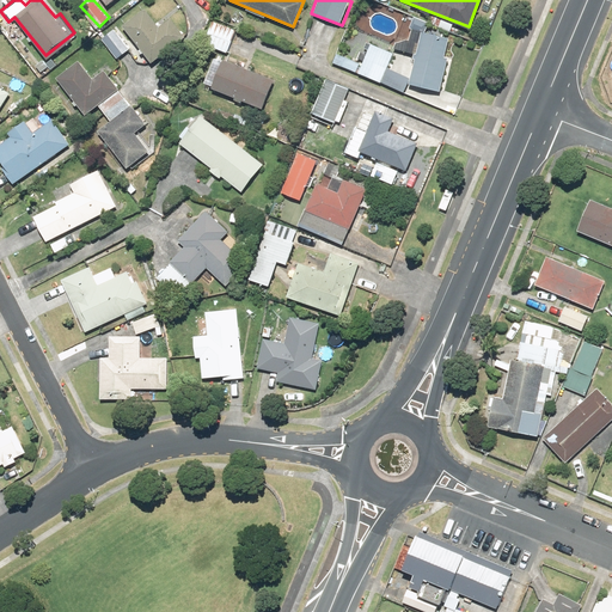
[(144,6),(121,23),(150,61),(184,34),(171,16),(158,25),(144,6)]
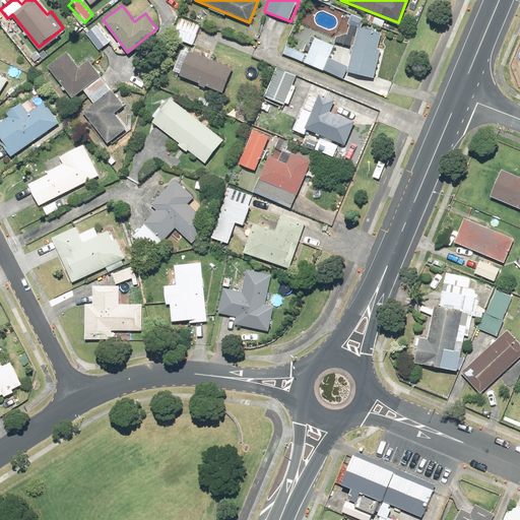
[(198,22),(179,16),(173,39),(191,45),(198,22)]
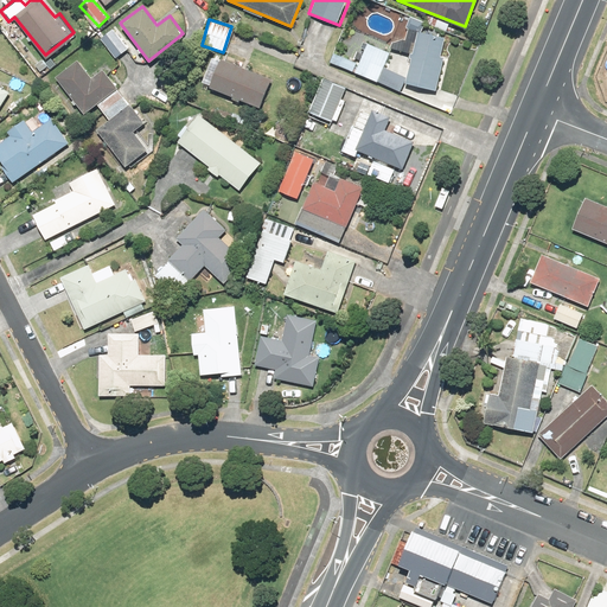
[(109,26),(98,36),(116,56),(127,46),(109,26)]
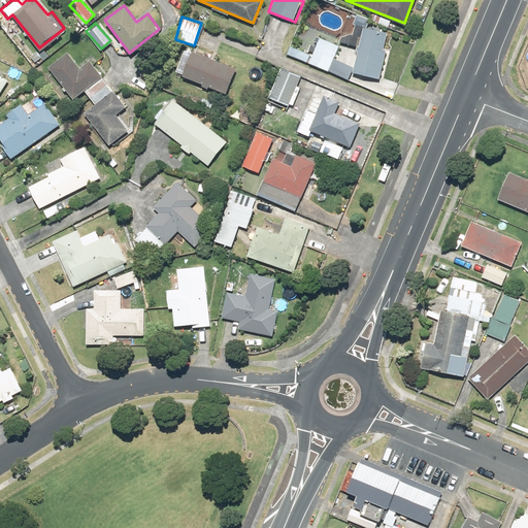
[(389,34),(363,27),(352,71),(377,77),(389,34)]
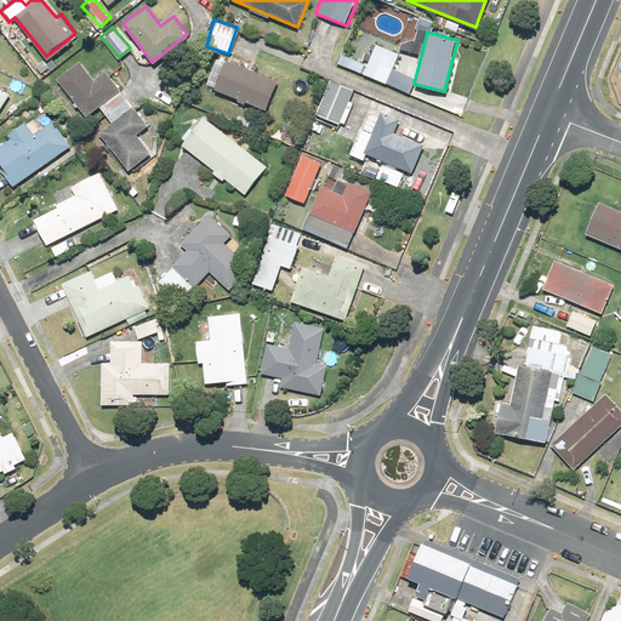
[(398,53),(375,43),(363,72),(405,90),(411,75),(392,67),(398,53)]
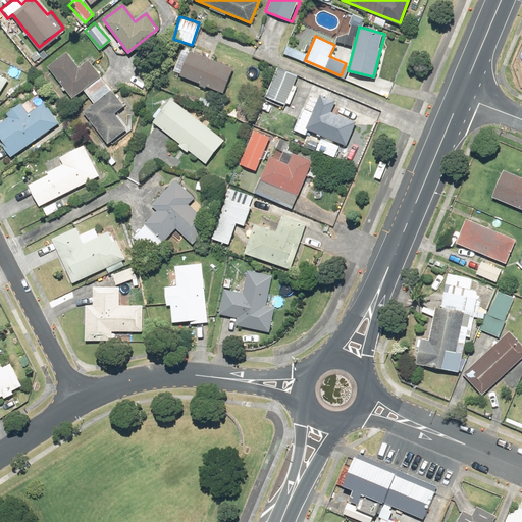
[(305,51),(285,43),(281,53),(301,61),(305,51)]
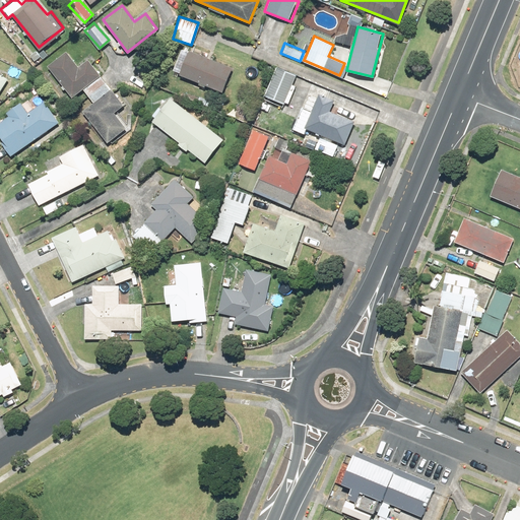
[(101,72),(98,75),(86,60),(77,67),(64,50),(47,62),(70,94),(81,87),(91,102),(80,109),(105,141),(125,127),(113,110),(123,103),(101,72)]
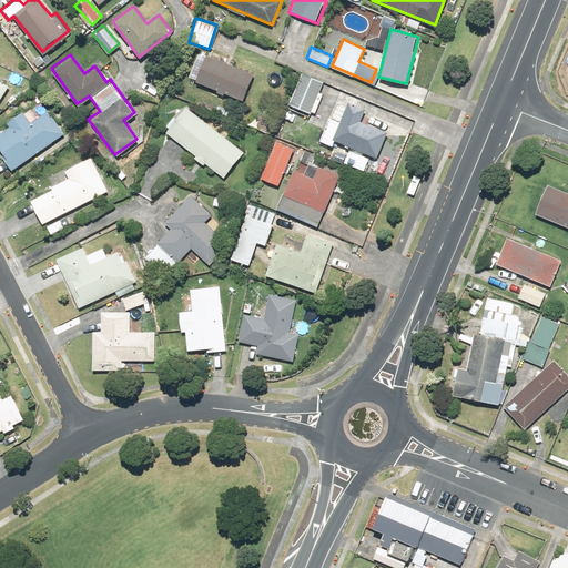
[(206,54),(196,80),(243,98),(253,72),(206,54)]
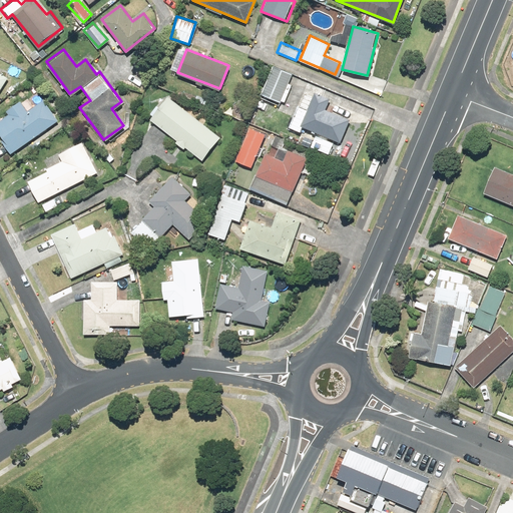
[(291,72),(272,65),(261,93),(279,100),(291,72)]
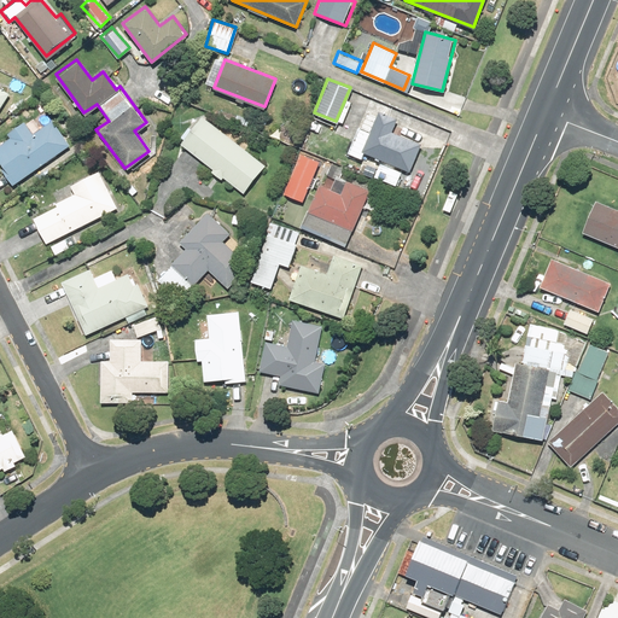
[(378,117),(366,112),(350,152),(361,157),(362,152),(410,172),(421,144),(394,133),(398,117),(380,110),(378,117)]
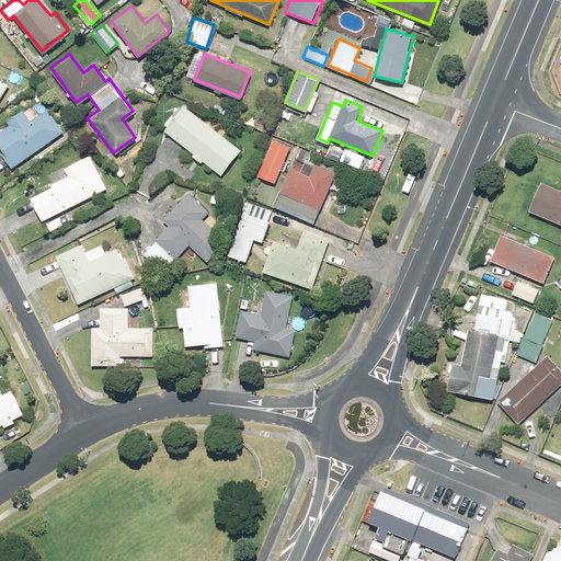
[(202,160),(219,174),(239,150),(183,105),(163,129),(192,152),(190,155),(199,162),(202,160)]
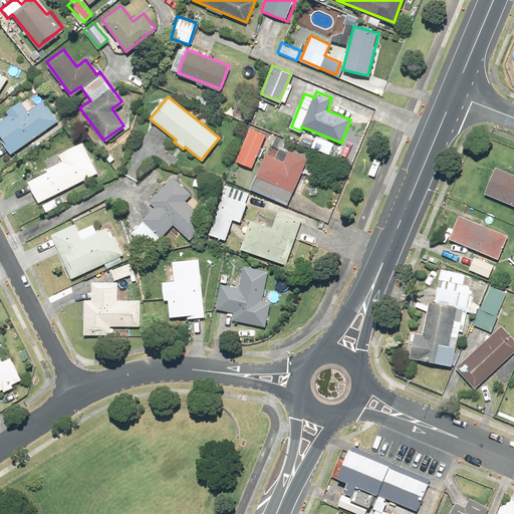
[(9,154),(57,120),(41,98),(27,108),(21,99),(4,111),(6,114),(0,118),(0,133),(7,143),(4,145),(9,154)]
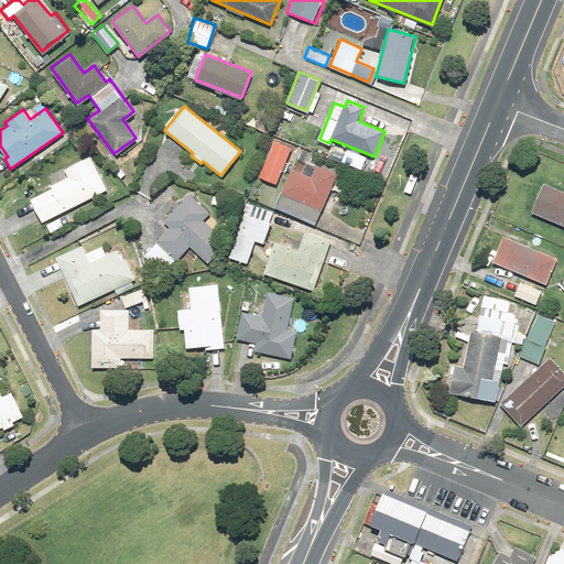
[(292,145),(274,138),(257,176),(274,184),(292,145)]
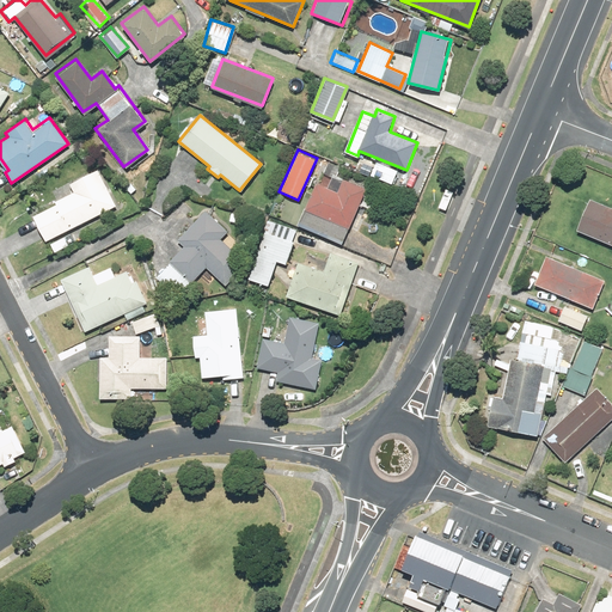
[(116,207),(95,166),(68,181),(73,190),(31,213),(48,244),(116,207)]
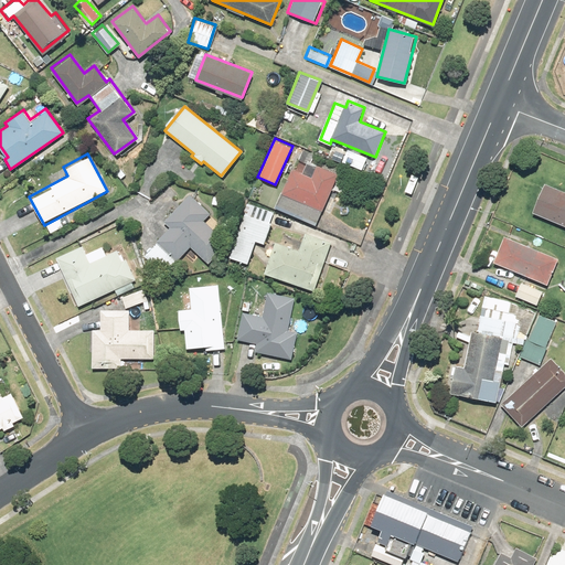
[(330,188),(341,193),(345,183),(334,178),(337,174),(305,160),(300,171),(290,167),(279,193),(320,211),(330,188)]
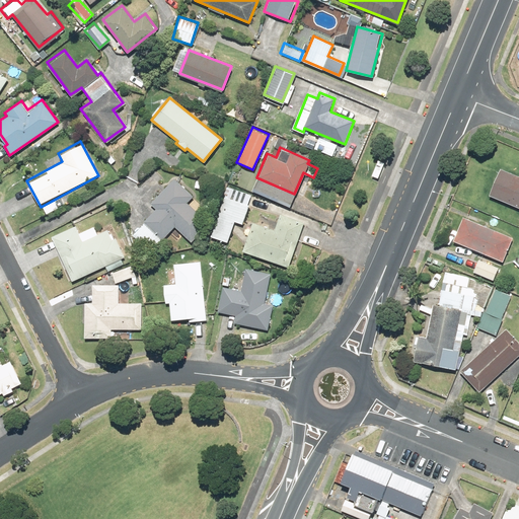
[(518,174),(502,168),(492,194),(518,205),(518,174)]
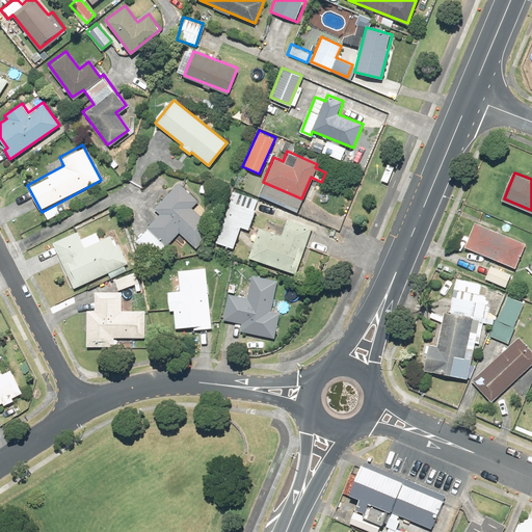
[(197,202),(178,181),(153,206),(159,212),(133,238),(151,257),(177,231),(193,247),(213,227),(192,207),(197,202)]
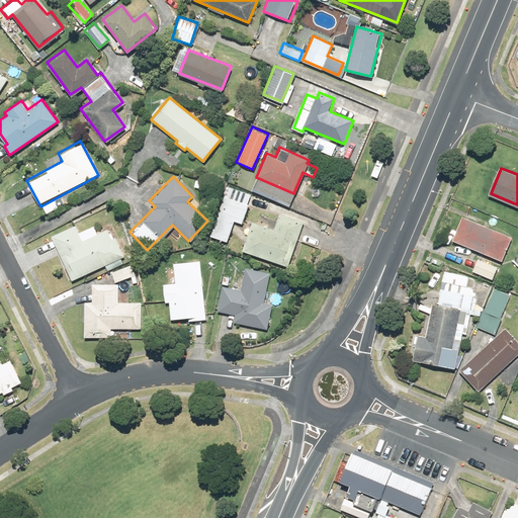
[(251,191),(225,184),(210,236),(237,243),(251,191)]
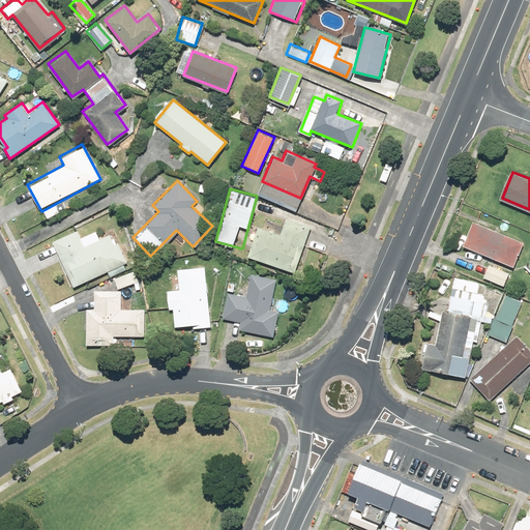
[(293,273),(308,227),(285,219),(280,234),(255,226),(244,257),(293,273)]
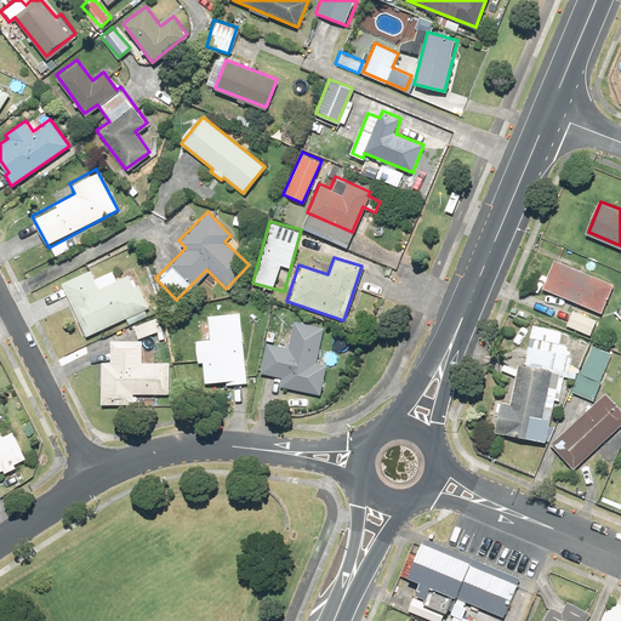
[(558,260),(546,289),(607,314),(619,286),(558,260)]
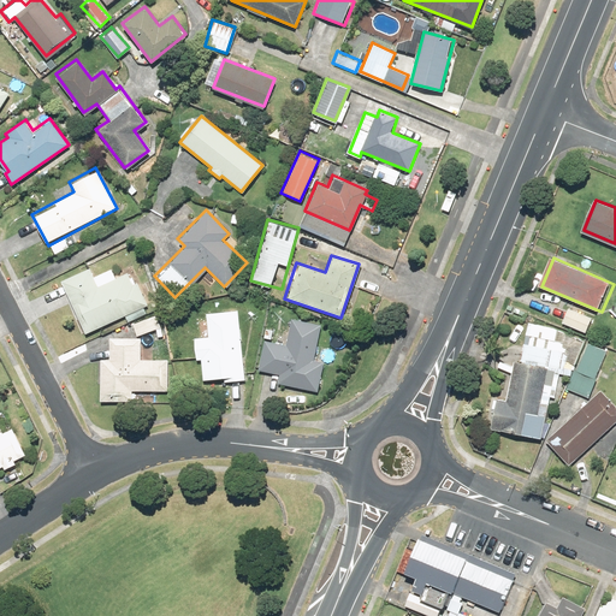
[(88,267),(59,279),(82,332),(93,327),(96,333),(114,325),(111,319),(143,304),(129,268),(113,276),(110,268),(92,276),(88,267)]
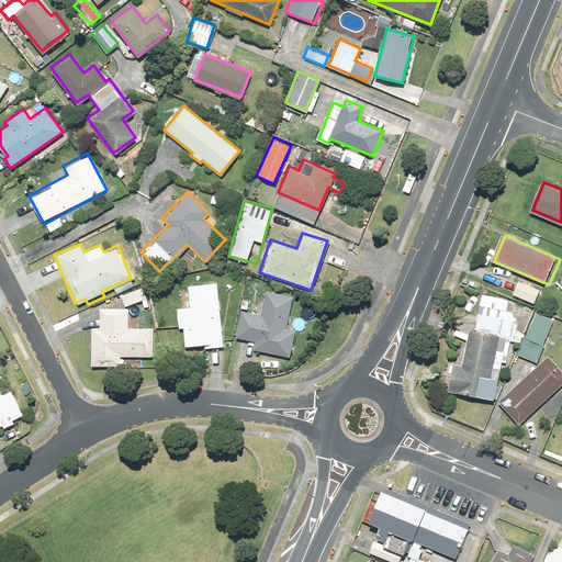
[(520,280),(515,293),(537,302),(542,289),(520,280)]
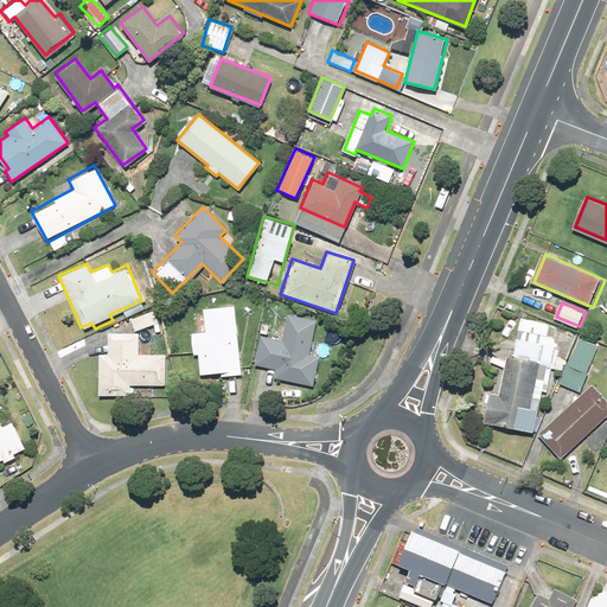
[(236,371),(232,304),(189,306),(191,356),(198,356),(199,372),(236,371)]
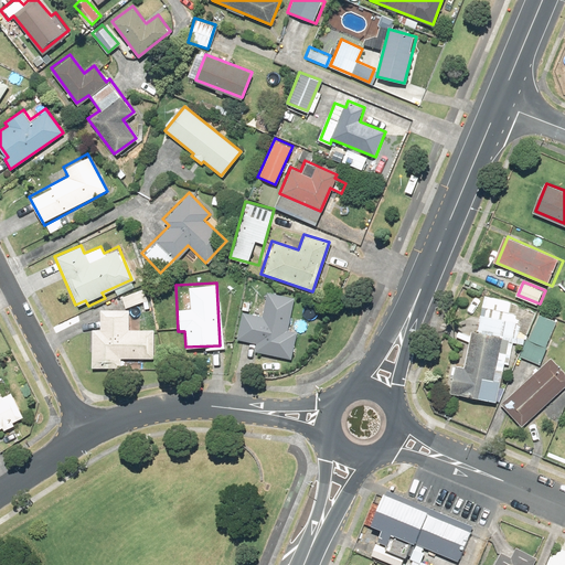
[(286,329),(294,297),(266,291),(260,316),(243,311),(236,339),(256,343),(254,352),(289,360),(296,332),(286,329)]
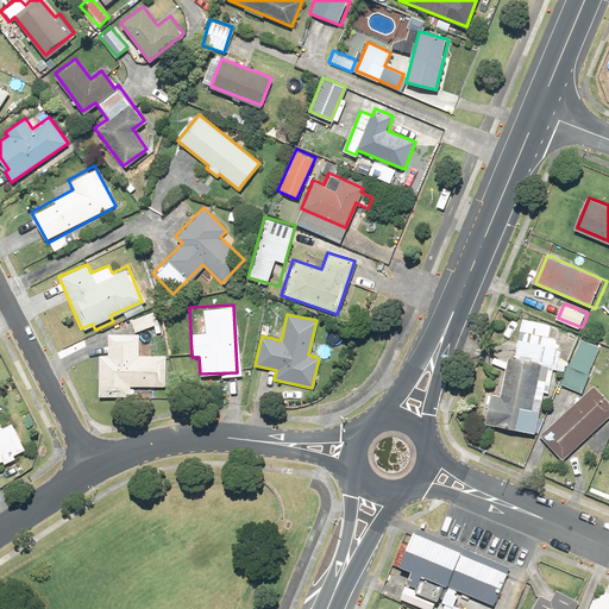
[(564,328),(526,321),(519,358),(512,357),(504,397),(494,395),(488,428),(539,438),(547,394),(552,394),(564,328)]
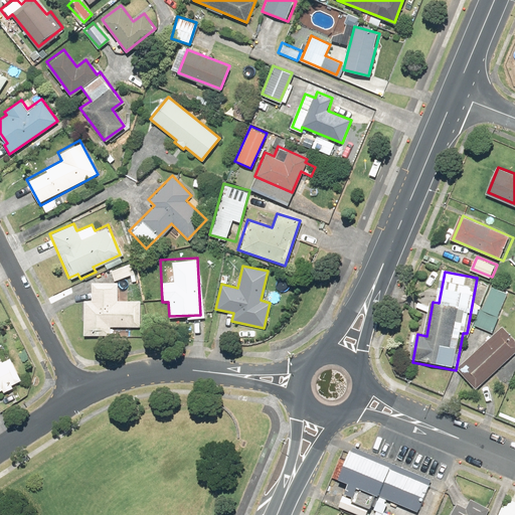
[(91,300),(83,300),(82,334),(108,335),(108,325),(139,326),(140,298),(117,298),(118,281),(91,280),(91,300)]
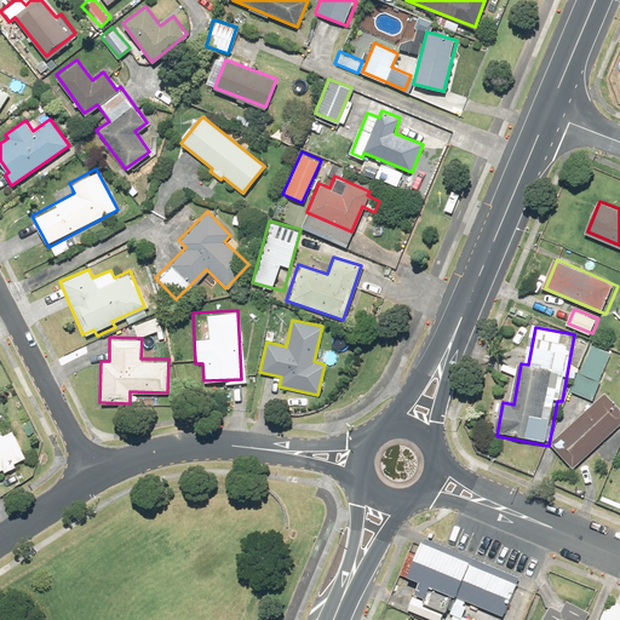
[(615,354),(595,345),(574,392),(595,401),(615,354)]
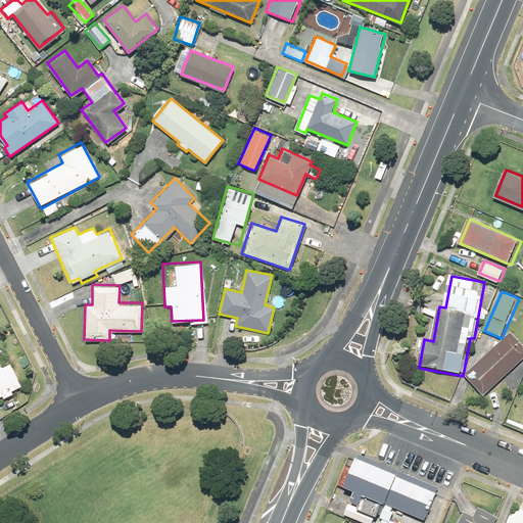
[(522,361),(522,339),(515,331),(467,374),(485,394),(522,361)]
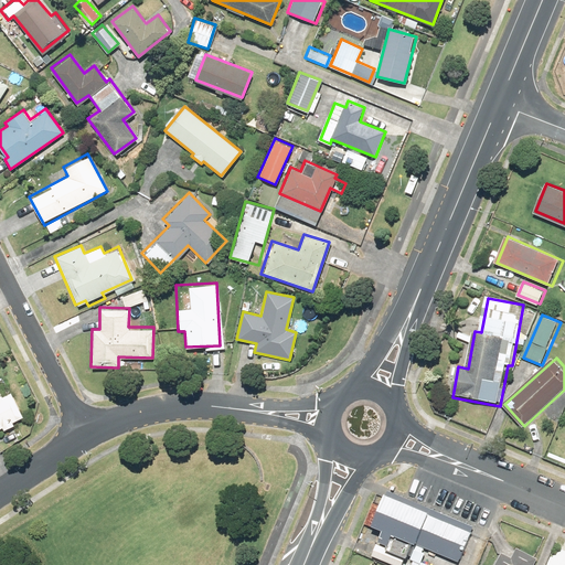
[(1,396),(0,394),(0,428),(23,416),(10,392),(1,396)]
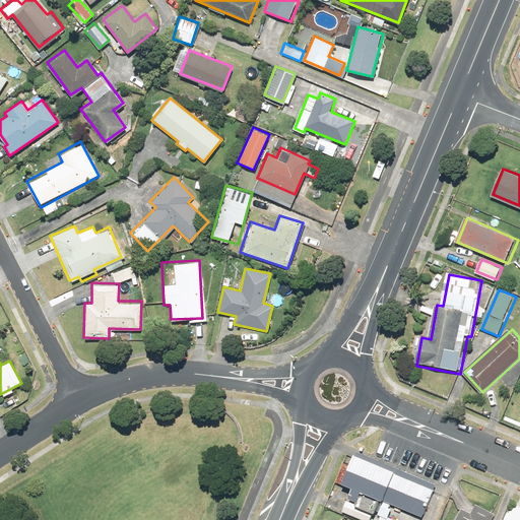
[(434,485),(360,455),(347,484),(421,515),(434,485)]
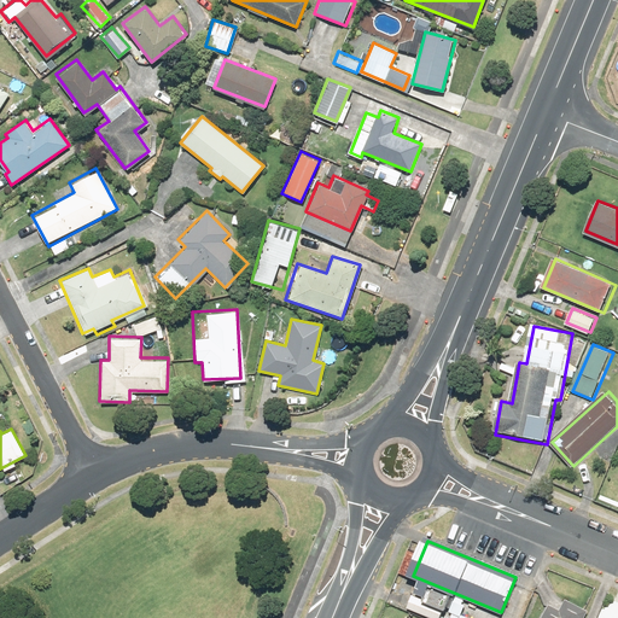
[(584,617),(589,610),(566,598),(560,608),(551,604),(542,617),(584,617)]
